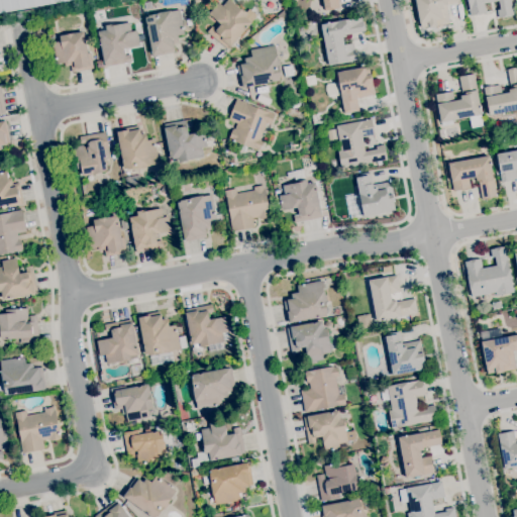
[(69,0),(0,12),(0,0),(69,0)]
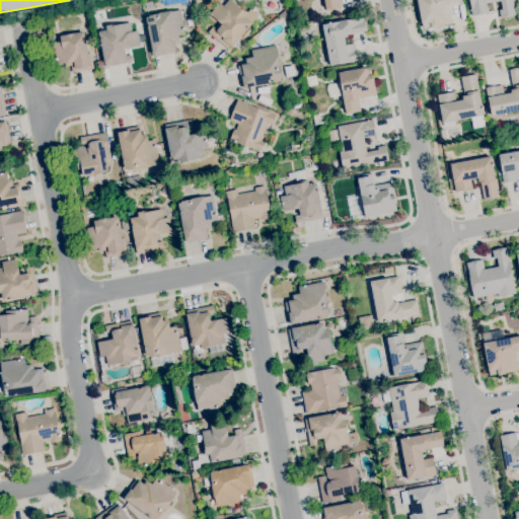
[(228,50),(208,32),(212,26),(216,29),(221,23),(210,13),(219,2),(223,6),(228,0),(230,0),(241,9),(242,7),(249,13),(245,17),(251,22),(228,50)]
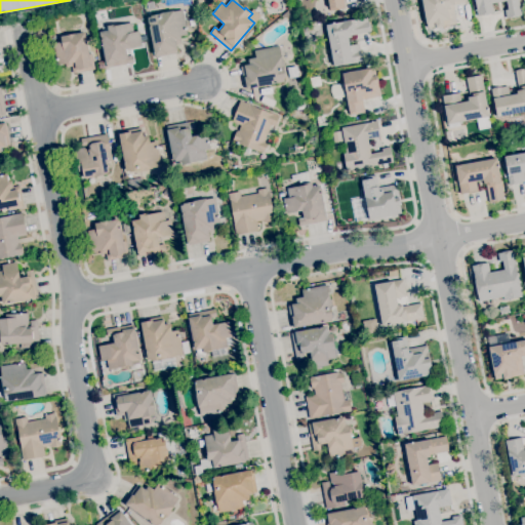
[(330,11),(327,0),(342,0),(345,8),(330,11)]
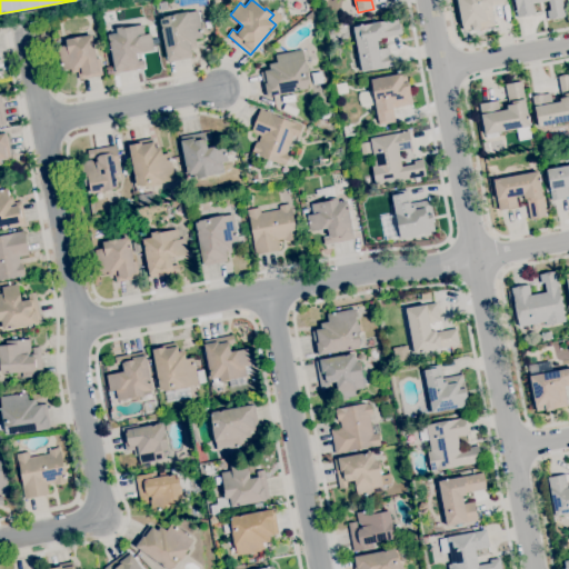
[(472,31),(472,29),(462,30),(456,0),(503,0),(505,2),(490,6),(495,26),(481,28),(481,29),(472,31)]
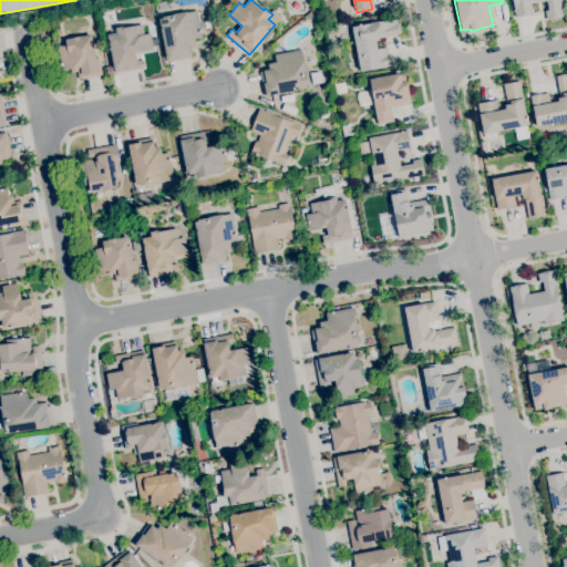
[(546,20),(545,11),(548,10),(546,0),(531,3),(533,13),(516,17),(513,0),(559,0),(563,17),(546,20)]
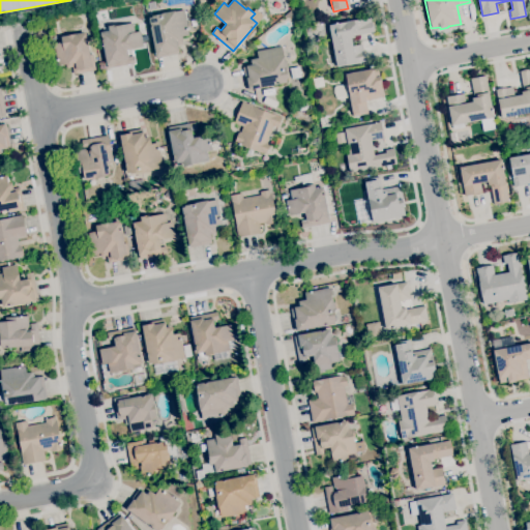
[(156,58),(149,18),(152,17),(152,16),(160,13),(160,12),(174,10),(175,11),(184,9),(188,35),(181,37),(182,43),(177,45),(179,54),(156,58)]
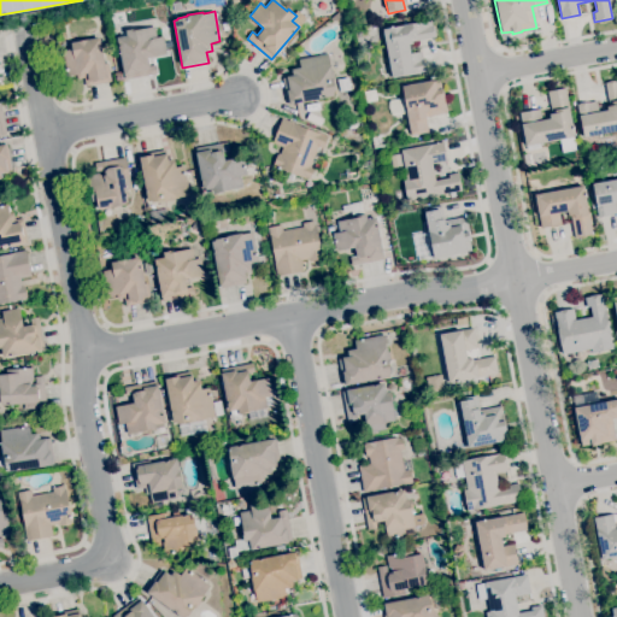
[(392,77),(383,29),(430,21),(432,27),(433,25),(435,37),(407,42),(410,53),(422,51),(425,70),(392,77)]
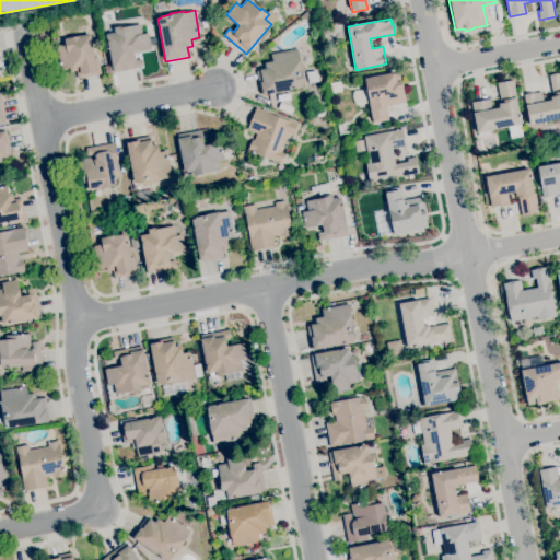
[(113,72),(106,34),(115,33),(114,27),(123,26),(123,27),(140,24),(142,34),(148,33),(151,49),(133,53),(136,60),(141,59),(142,67),(113,72)]
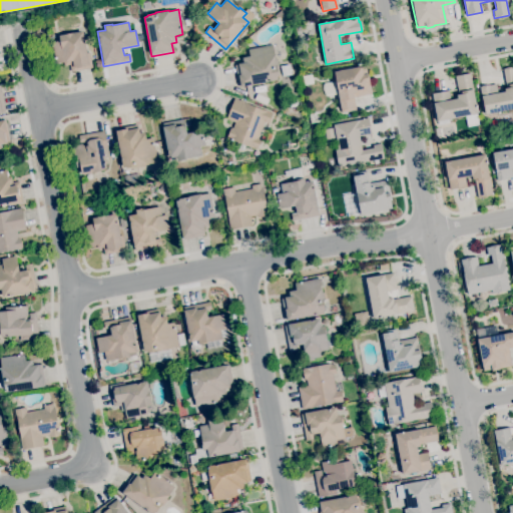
[(71,72),(69,65),(64,66),(63,62),(55,63),(51,42),(60,41),(59,35),(82,31),(86,53),(89,53),(92,68),(71,72)]
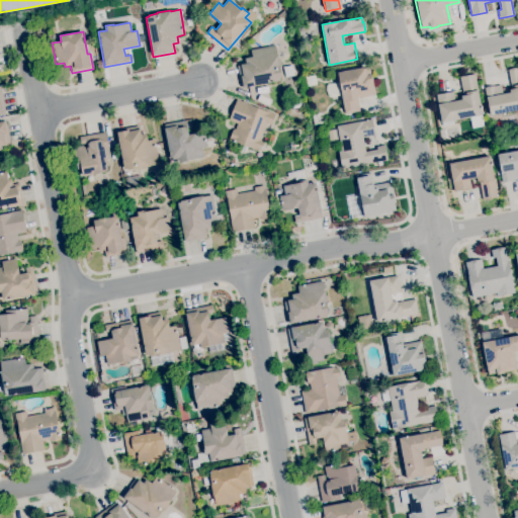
[(241,88),(237,65),(245,64),(244,59),(252,57),(250,50),(275,46),(276,55),(277,55),(278,61),(280,60),(282,67),(279,67),(281,77),(279,77),(280,81),(241,88)]
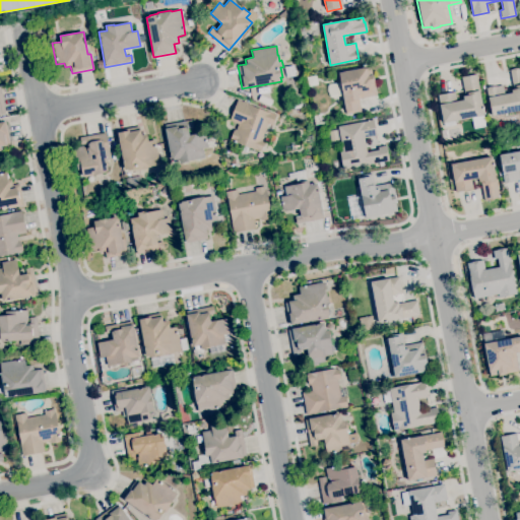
[(286,77),(284,68),(294,66),(296,75),(286,77)]
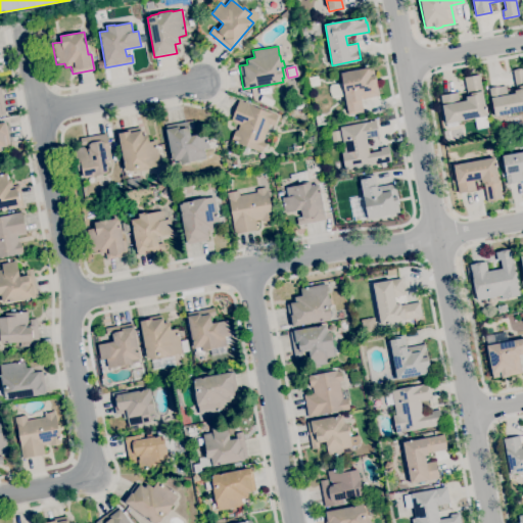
[(348,114),(345,95),(332,98),(330,85),(340,83),(338,74),(373,66),(374,76),(375,75),(379,96),(361,99),(363,111),(348,114)]
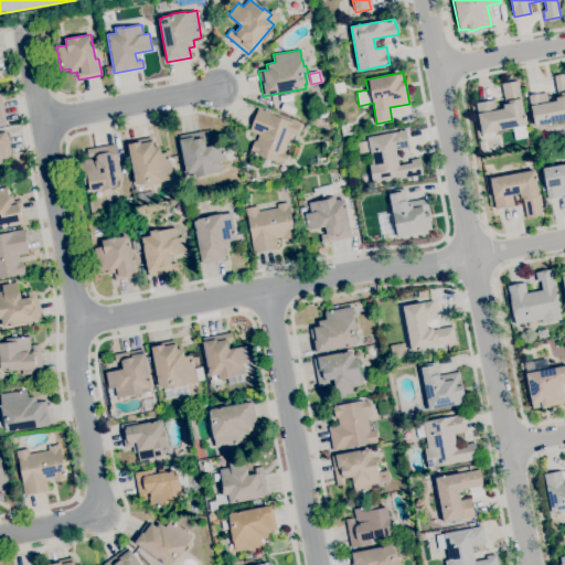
[(564,119),(534,126),(529,96),(546,92),(548,103),(556,102),(555,98),(558,97),(554,76),(564,74),(564,75),(564,119)]
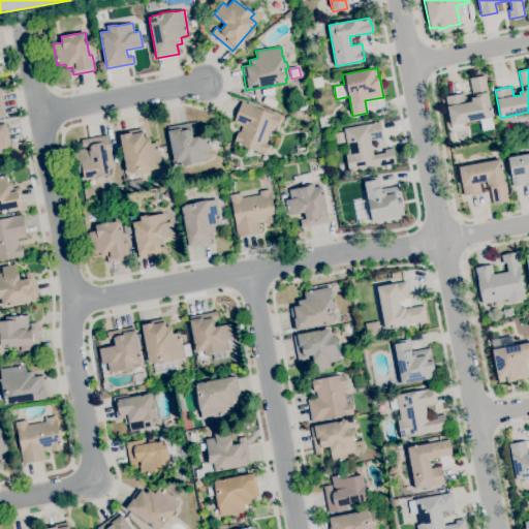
[(450,125),(445,97),(463,93),(464,103),(471,101),(471,97),(473,97),(469,79),(485,75),(488,92),(489,92),(491,99),(489,100),(492,117),(450,125)]
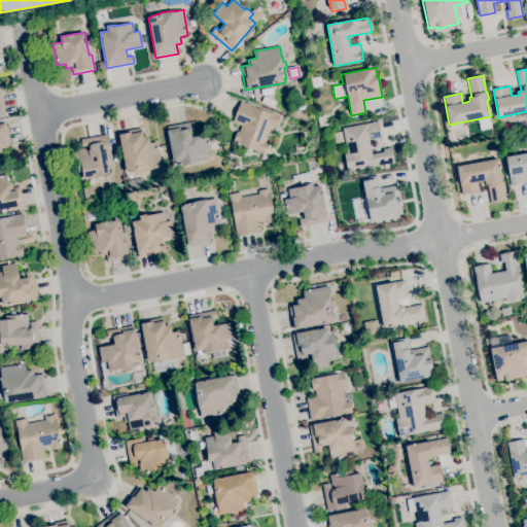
[(262,96),(261,90),(274,86),(275,93),(262,96)]
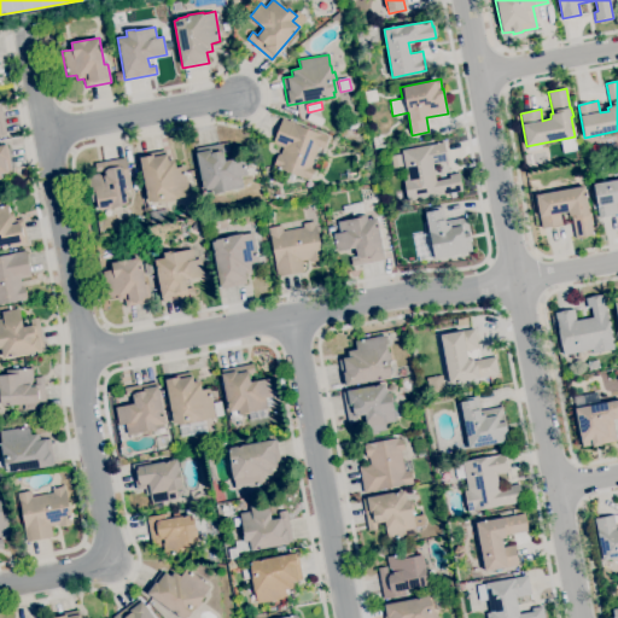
[(292,180),(284,176),(285,172),(274,168),(275,165),(273,165),(277,155),(278,156),(279,153),(280,155),(283,147),(273,144),(281,118),(328,135),(324,149),(318,146),(310,167),(314,168),(310,179),(305,178),(305,179),(295,174),(292,180)]
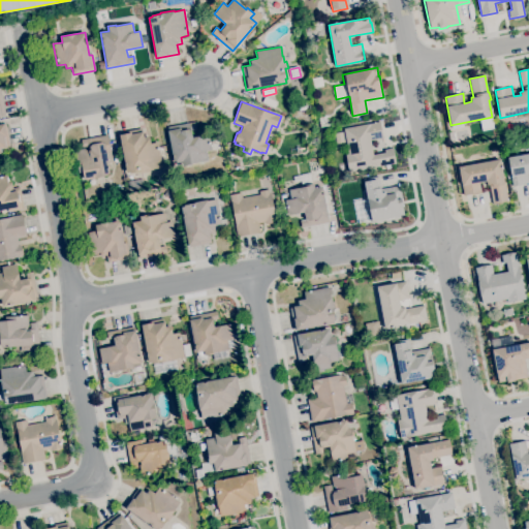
[(183,166),(182,162),(174,163),(168,127),(195,122),(196,129),(191,130),(192,137),(209,134),(212,149),(206,150),(208,160),(191,163),(191,164),(183,166)]
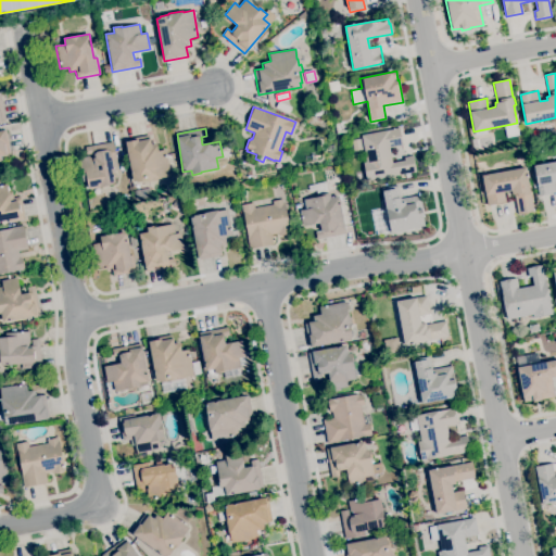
[(366,181),(363,162),(366,162),(362,135),(399,128),(402,146),(390,148),(393,163),(404,161),(404,158),(413,155),(416,172),(366,181)]
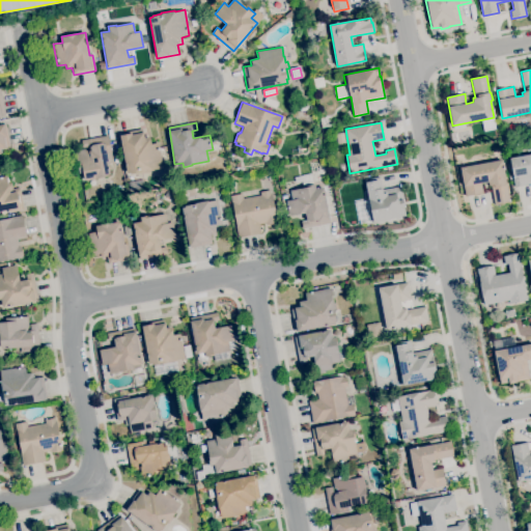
[(0,124),(5,123),(9,146),(0,148),(1,154),(0,154),(0,124)]
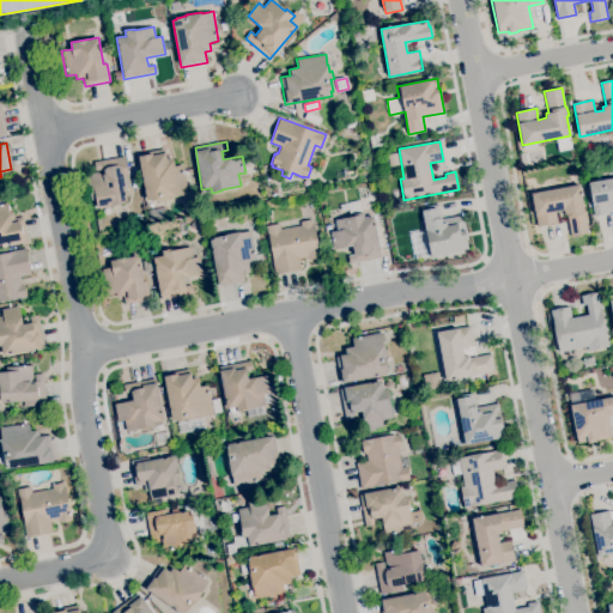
[(163,201),(162,198),(150,201),(149,198),(146,199),(139,157),(152,153),(152,152),(164,149),(167,159),(173,158),(175,167),(182,165),(188,194),(177,196),(171,198),(171,199),(163,201)]
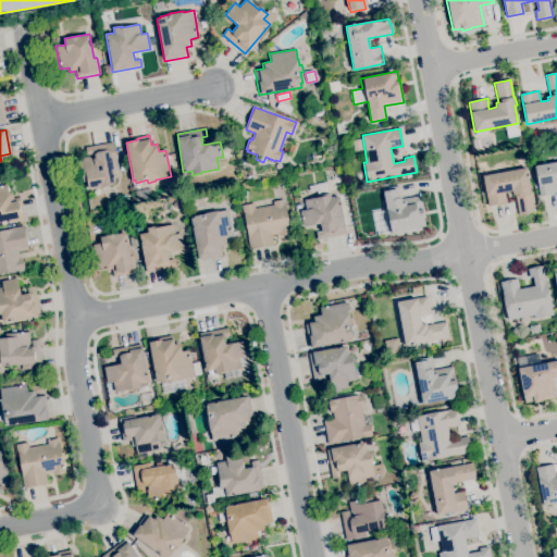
[(354,152),(350,140),(361,138),(363,150),(354,152)]
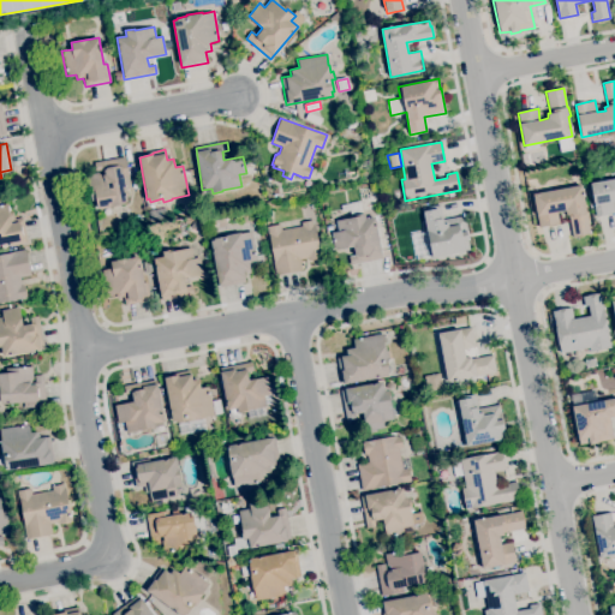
[(99,209),(96,199),(91,201),(87,175),(99,173),(99,174),(103,174),(102,169),(95,172),(94,162),(125,156),(131,189),(126,190),(129,202),(124,202),(124,203),(113,206),(113,207),(99,209)]
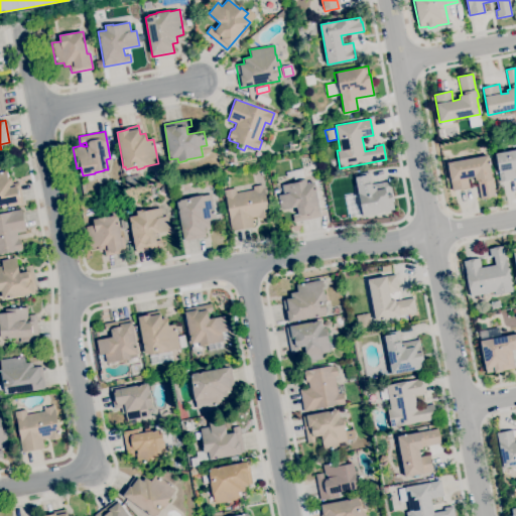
[(515,167),(515,168),(515,173),(515,178),(500,181),(495,153),(515,149),(515,167)]
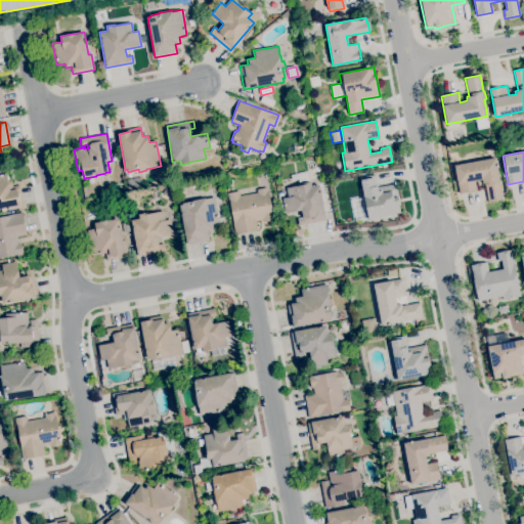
[(488,202),(485,183),(483,183),(482,179),(475,181),(476,190),(460,193),(454,166),(495,158),(503,199),(488,202)]
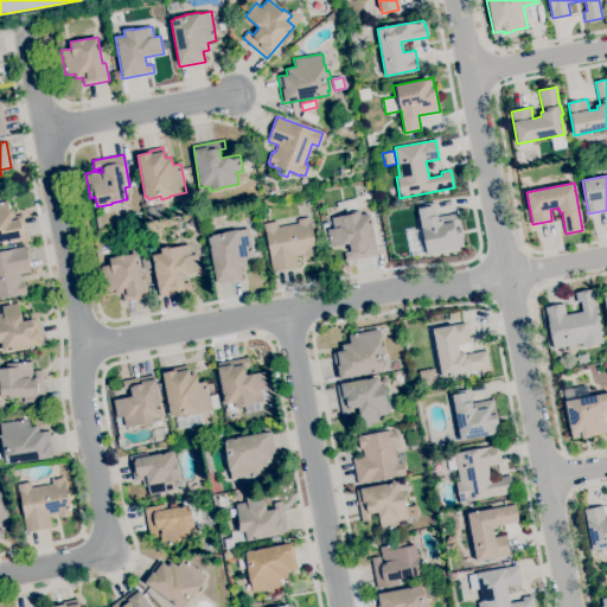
[(346,212),(345,208),(338,209),(336,203),(355,199),(357,210),(346,212)]
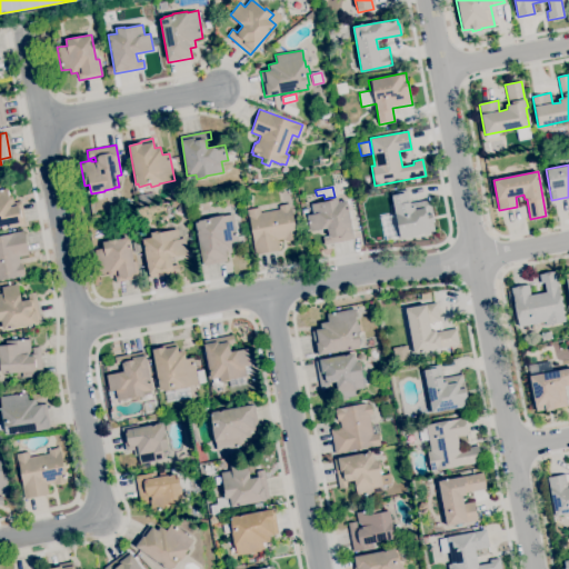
[(0,226),(0,190),(6,189),(8,197),(12,197),(13,202),(21,201),(26,225),(9,228),(8,225),(0,226)]
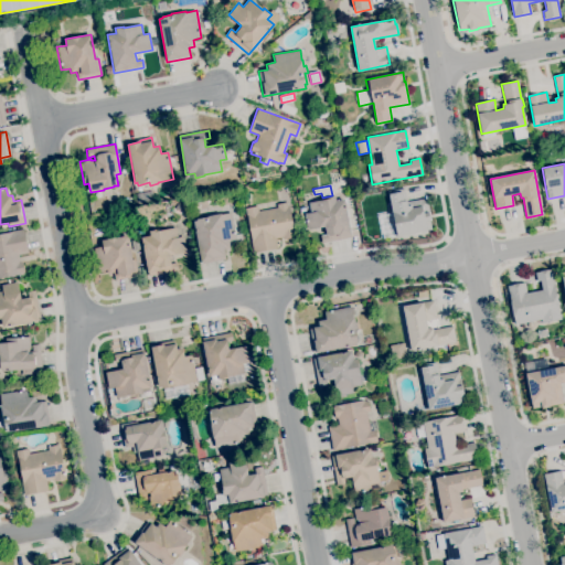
[(383,237),(379,216),(392,214),(388,191),(405,189),(406,202),(427,199),(432,230),(383,237)]
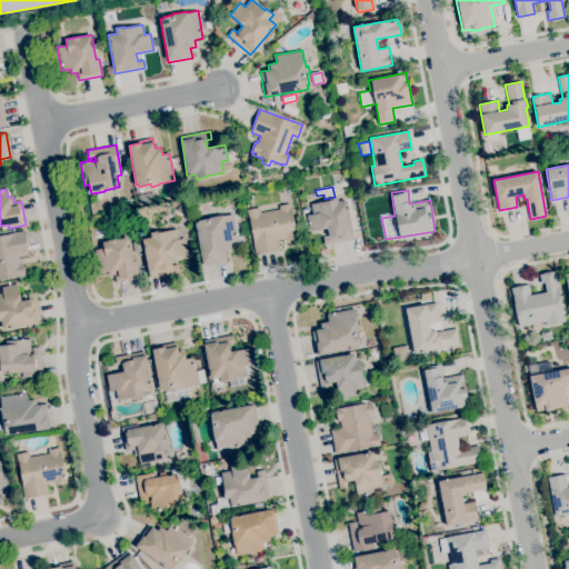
[(325,245),(322,237),(328,236),(327,228),(310,231),(307,216),(313,215),(311,205),(330,201),(329,199),(338,198),(338,202),(347,201),(353,240),(325,245)]
